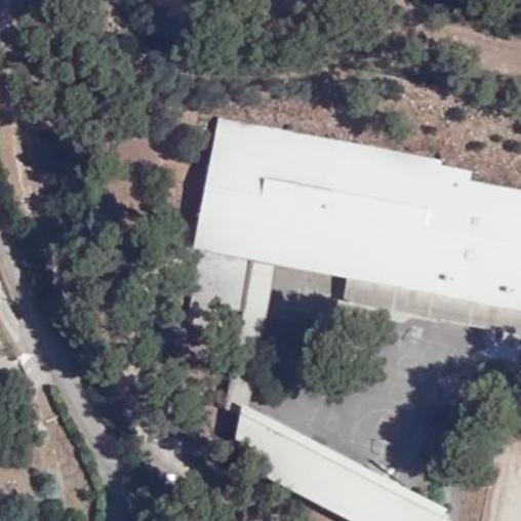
[(436,158),(268,127),(217,118),(195,240),(200,242),(249,250),(274,255),(439,285),(520,301),(520,192),(461,181),(464,168),(436,163),(436,158)]
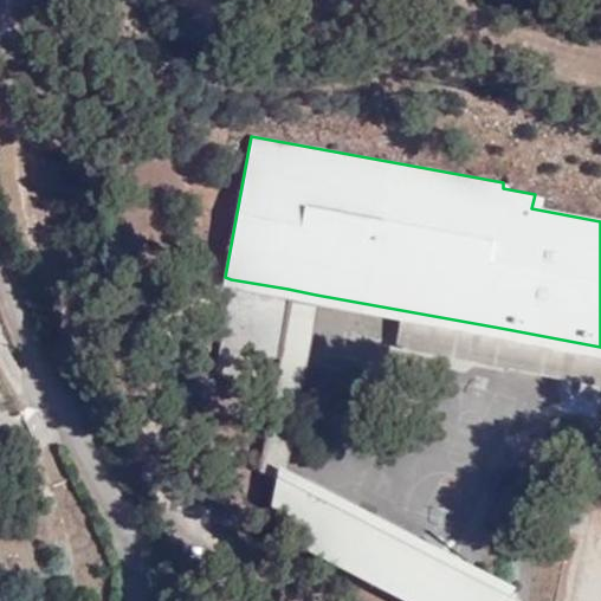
[(288,289),(231,279),(220,348),(276,355),(288,289)]
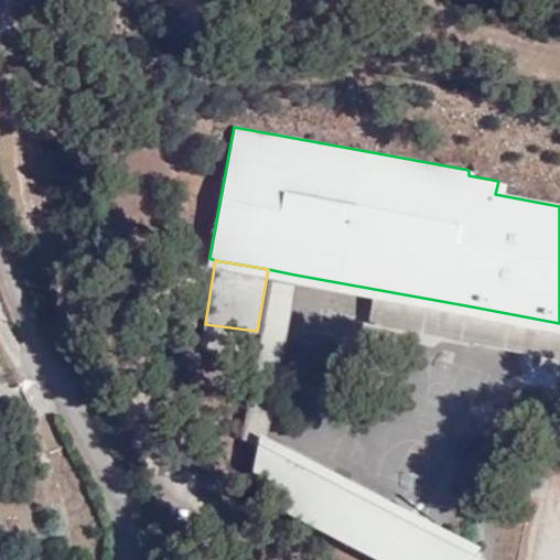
[(262,435),(294,275),(268,269),(257,331),(237,422),(262,435)]
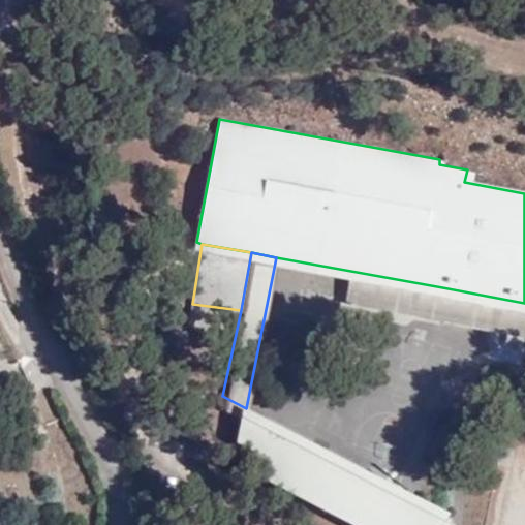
[(350,524),(426,524),(431,517),(255,424),(246,469),(350,524)]
